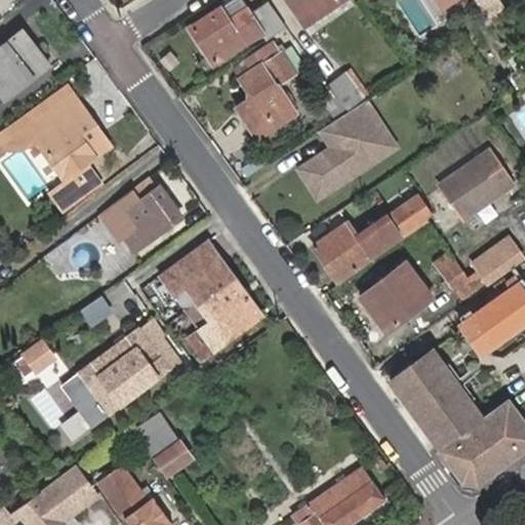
[(261,34),(266,40),(287,27),(267,0),(250,11),(242,0),(234,0),(224,7),(220,6),(189,28),(214,65),(261,34)]
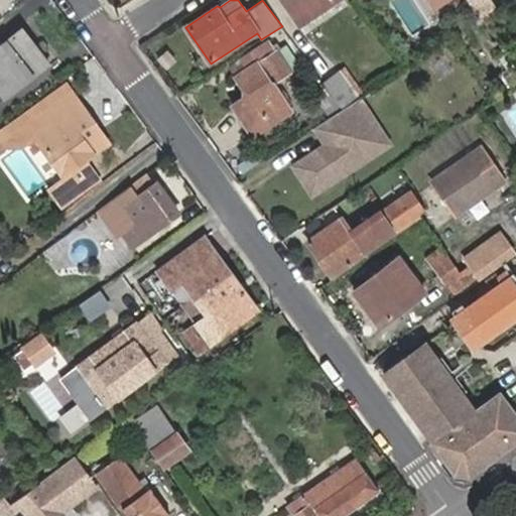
[(281,0),(299,25),(337,0),(281,0)]
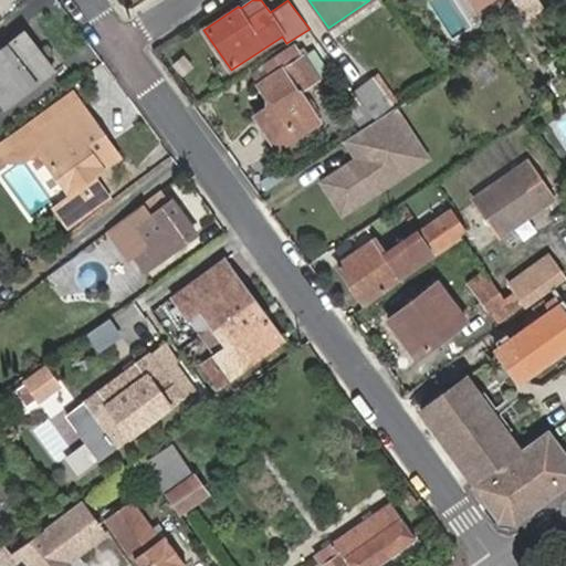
[(536,12),(542,9),(536,0),(513,0),(526,19),(536,12)]
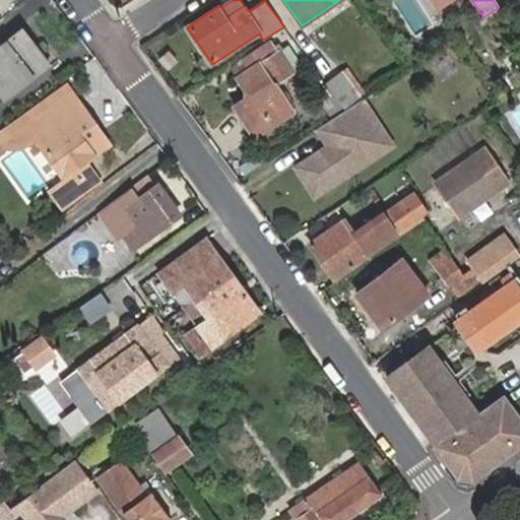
[(0,90),(4,98),(51,63),(23,26),(0,44),(0,90)]
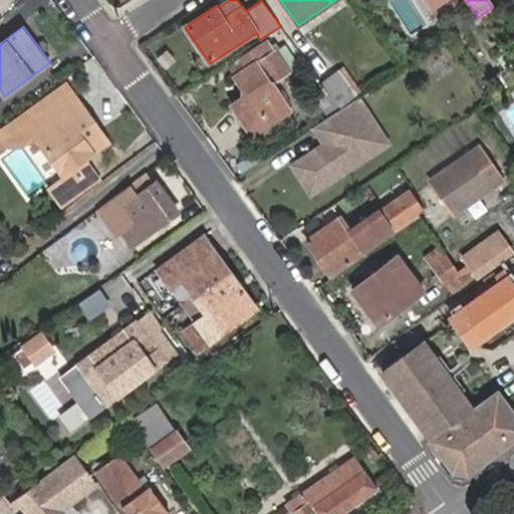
[(291,111),(271,82),(288,70),(268,40),(241,58),(246,66),(233,75),(245,94),(249,100),(234,110),(252,138),(291,111)]
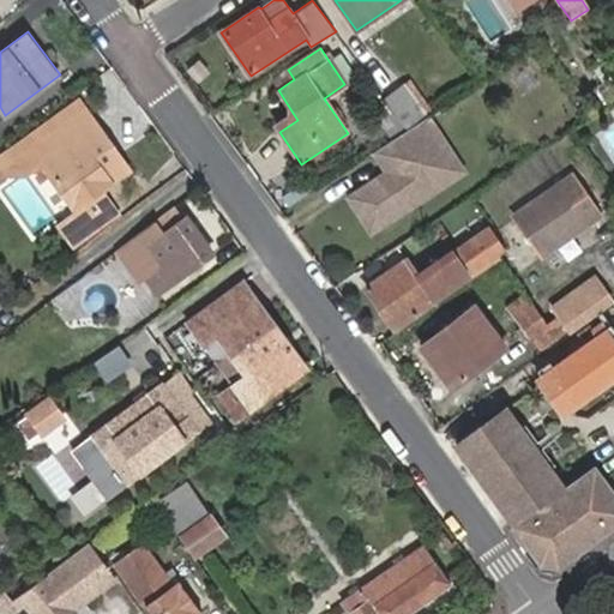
[(272,80),(278,90),(294,79),(288,70),(272,80)]
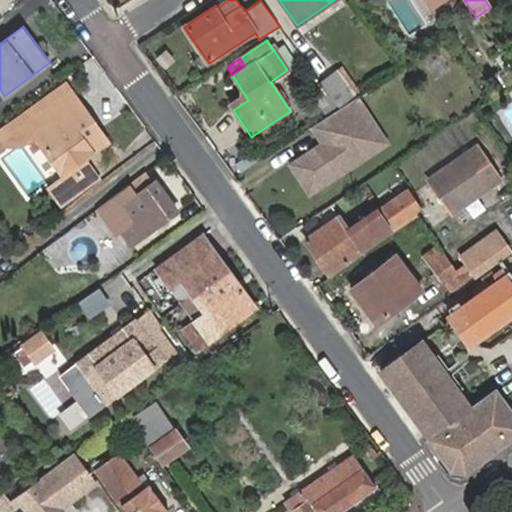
[(359,97),(369,89),(350,60),(320,80),(323,84),(341,109),(359,97)]
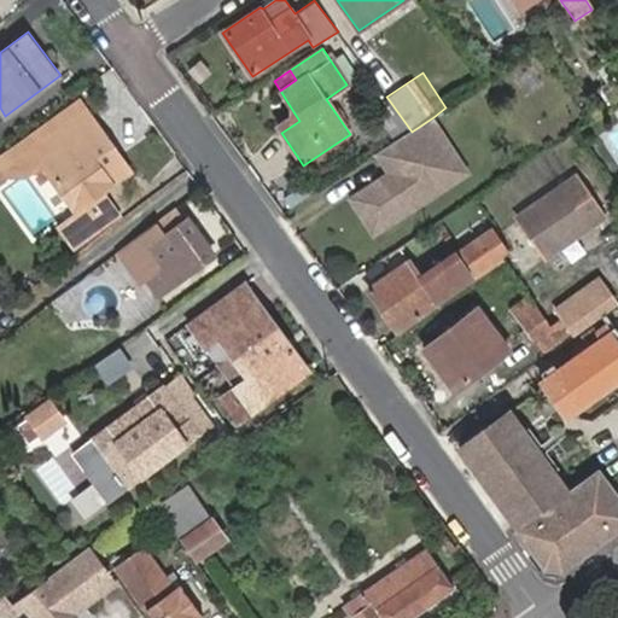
[(25,173),(45,158),(97,121),(80,99),(34,132),(38,136),(13,155),(25,173)]
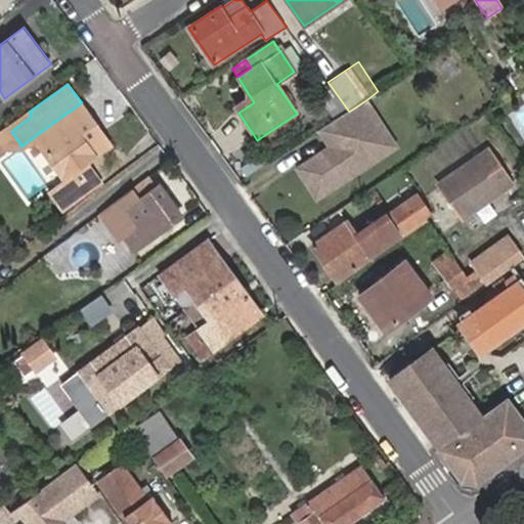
[(331,86),(316,95),(334,122),(349,112),(331,86)]
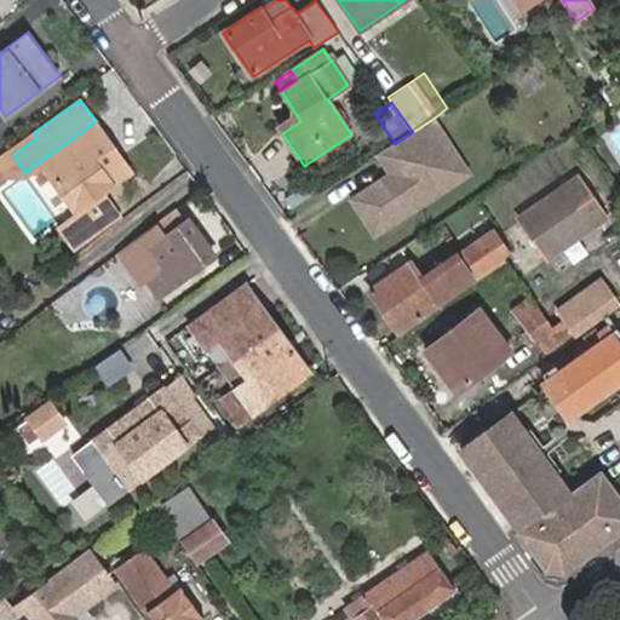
[(277,126),(282,133),(300,121),(296,114),(277,126)]
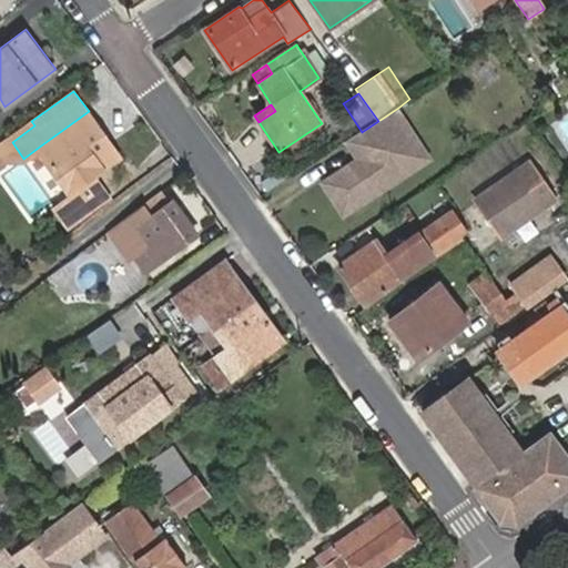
[(394,184),(422,165),(402,137),(413,129),(398,108),(378,121),(362,132),(350,141),(362,159),(326,184),(348,215),(384,192),(385,184),(392,180),(394,184)]
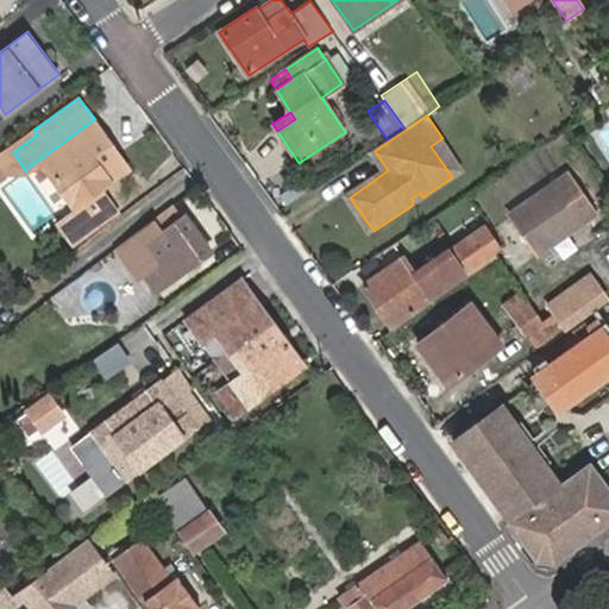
[(119,212),(101,186),(129,165),(95,119),(44,156),(79,207),(60,221),(75,243),(119,212)]
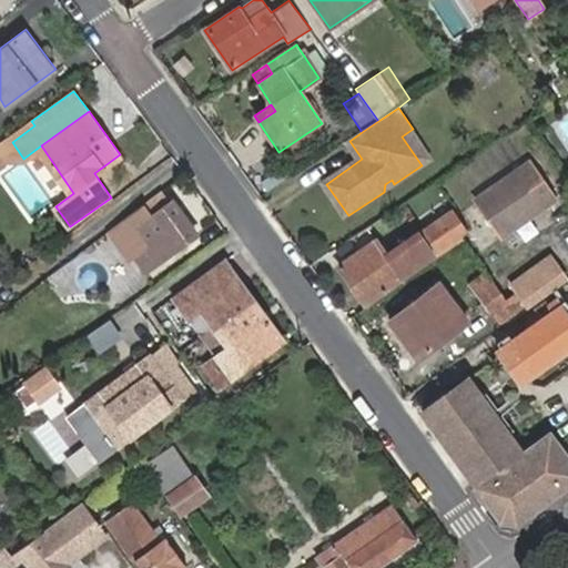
[(10,140),(12,142),(34,125),(31,121),(28,117),(6,133),(10,140)]
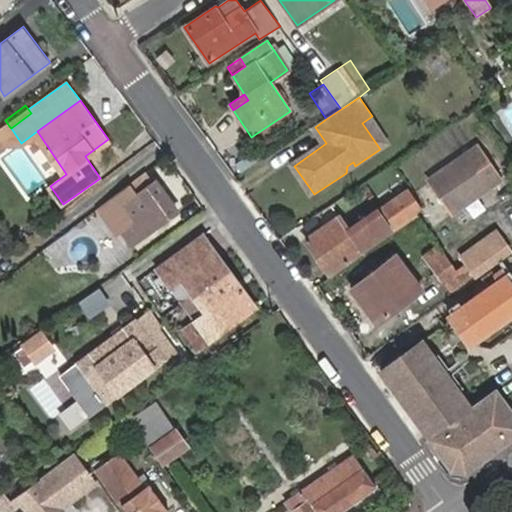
[(380,149),(390,142),(372,116),(362,123),(380,149)]
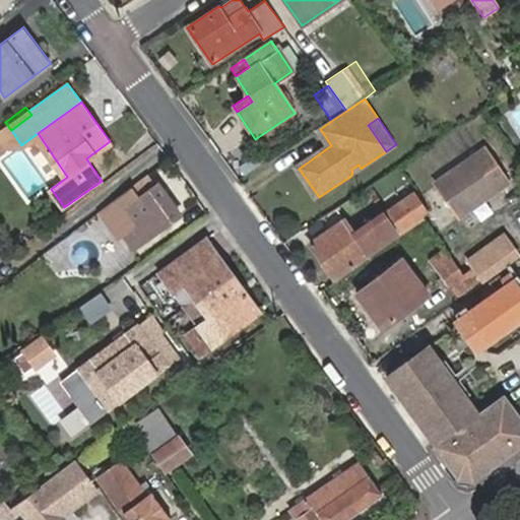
[(0,126),(0,133),(9,128),(5,122),(0,126)]
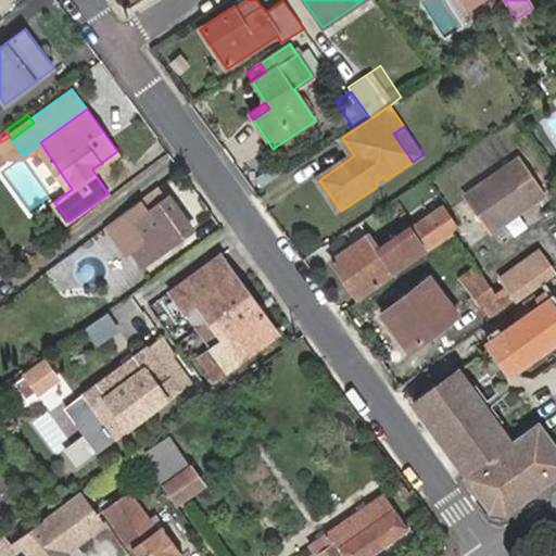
[(492,231),(543,194),(517,155),(464,191),(492,231)]
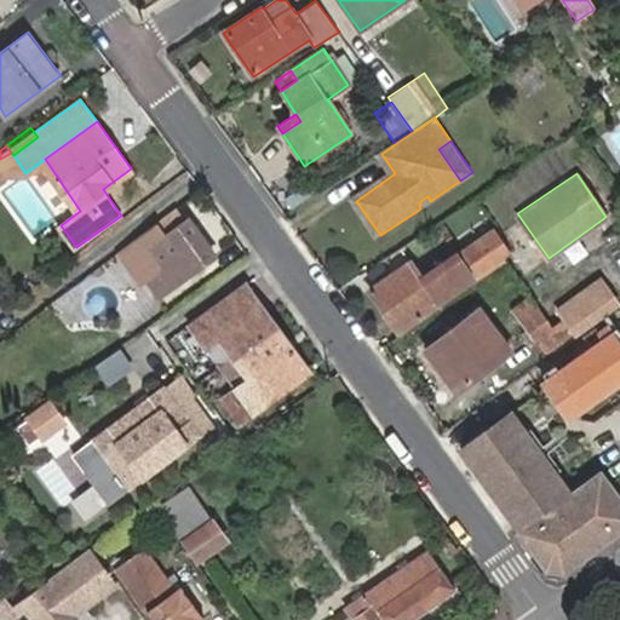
[(419,210),(430,201),(428,196),(420,201),(419,210)]
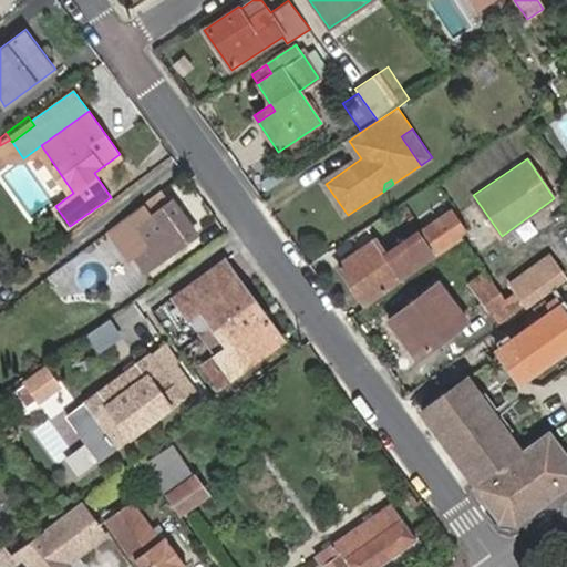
[(115,226),(145,269),(199,233),(174,197),(172,198),(166,191),(115,226)]
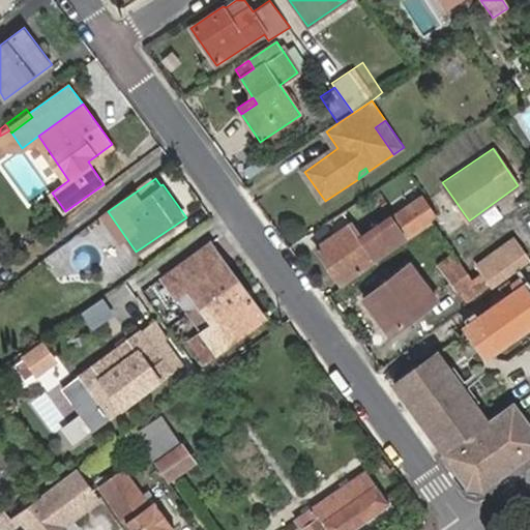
[(429,217),(436,213),(424,196),(421,198),(419,195),(394,213),(408,232),(429,217)]
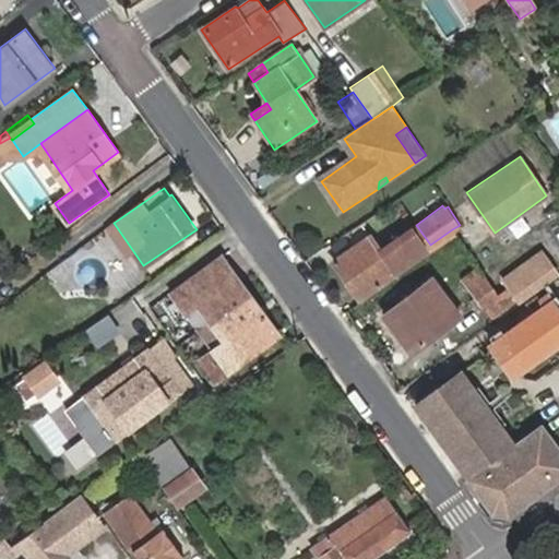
[(331,260),(356,296),(424,249),(409,227),(380,248),(369,233),(331,260)]
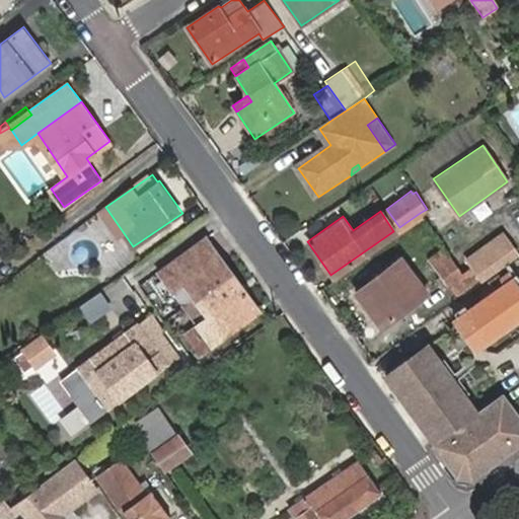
[(83,265),(120,246),(106,222),(71,241),(83,265)]
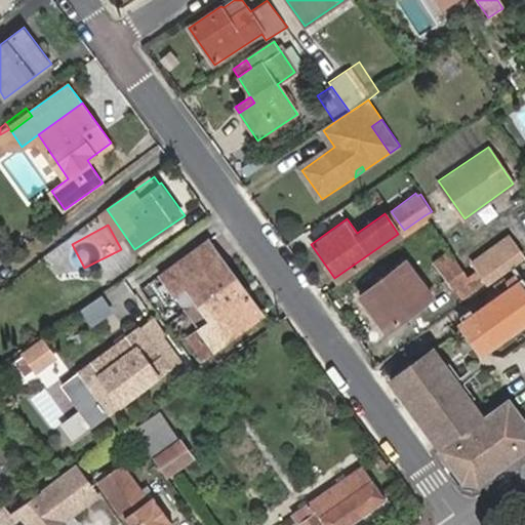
[(176,261),(178,264),(209,241),(207,237),(157,272),(158,275),(176,261)]
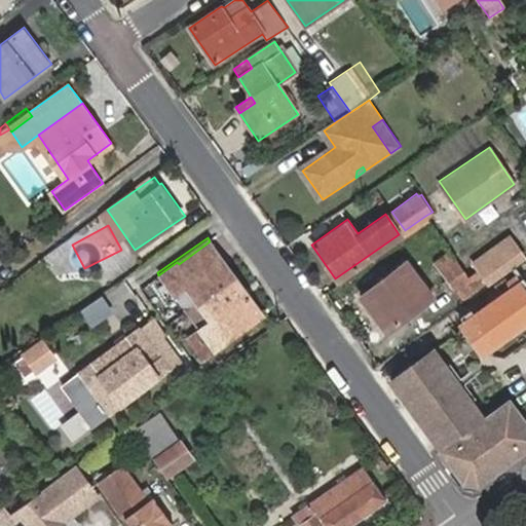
[(201,359),(264,315),(210,241),(179,264),(177,262),(158,275),(173,296),(185,287),(209,321),(186,336),(201,359)]
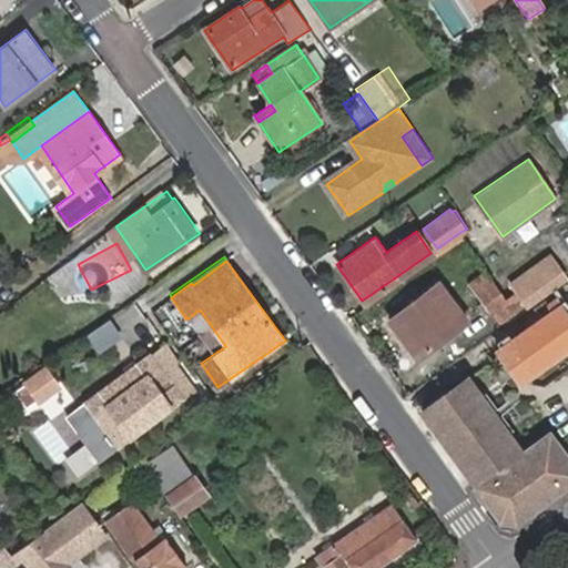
[(547,287),(537,273),(504,297),(506,300),(516,293),(524,304),(547,287)]
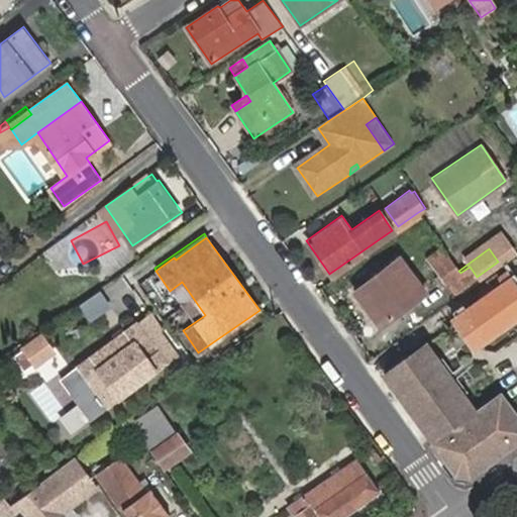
[(428,294),(404,259),(359,290),(385,325),(428,294)]
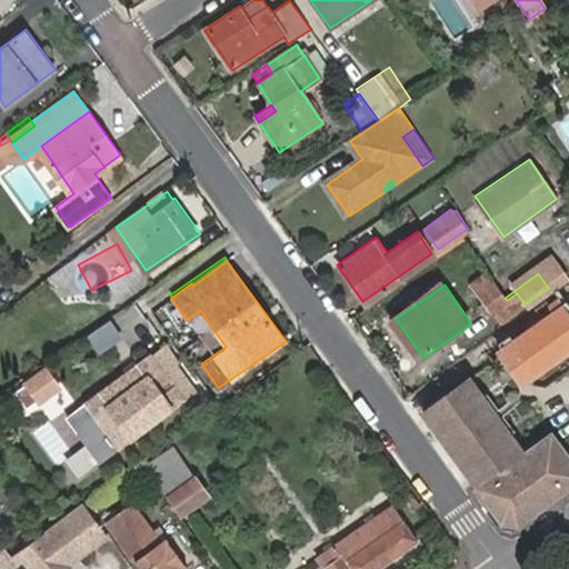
[(490,308),(500,323),(525,305),(517,293),(507,300),(505,298),(490,308)]
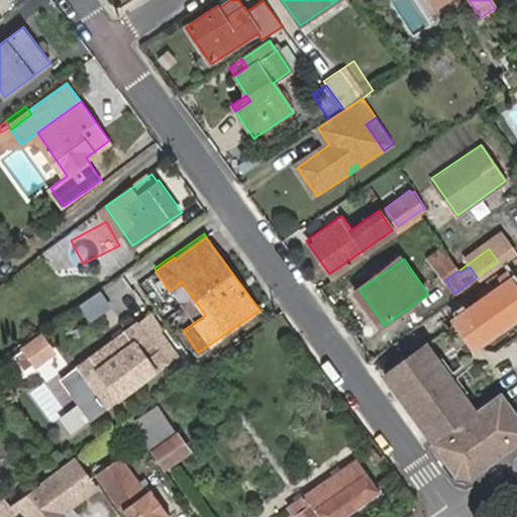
[(106,287),(116,302),(139,286),(138,284),(139,283),(130,270),(106,287)]
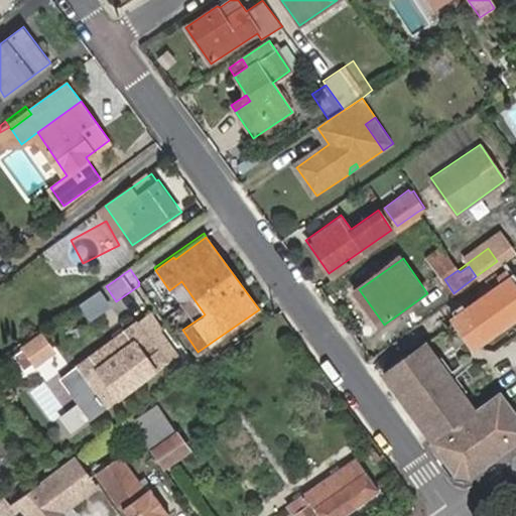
[(456,323),(473,347),(515,314),(515,285),(505,270),(496,275),(494,272),(487,277),(492,285),(450,315),(456,323)]
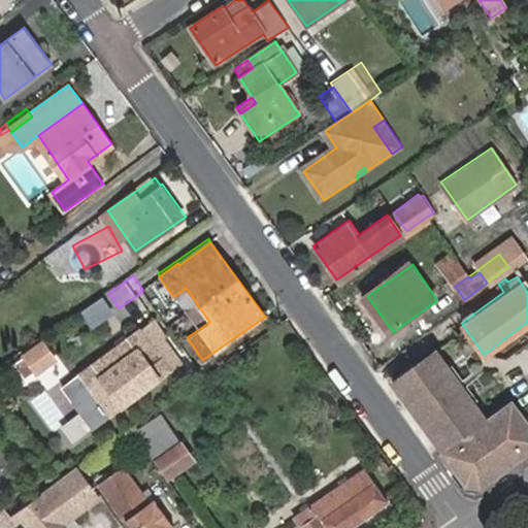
[(387,336),(393,332),(367,296),(362,300),(387,336)]
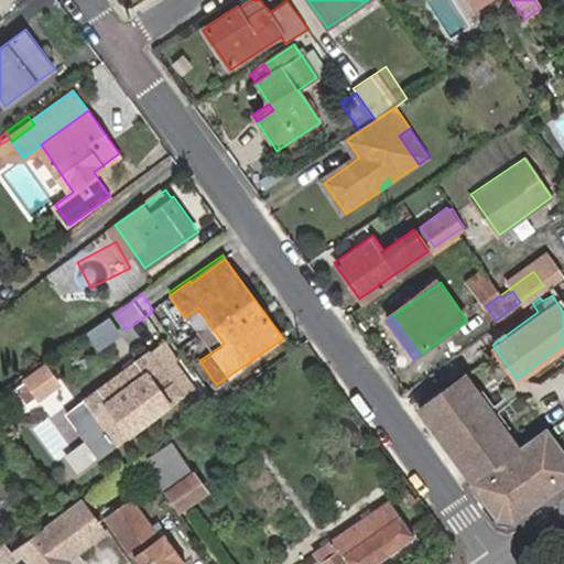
[(97,455),(171,404),(181,397),(179,393),(191,384),(183,372),(170,382),(148,354),(118,375),(116,372),(74,407),(83,420),(73,426),(75,429),(97,455)]
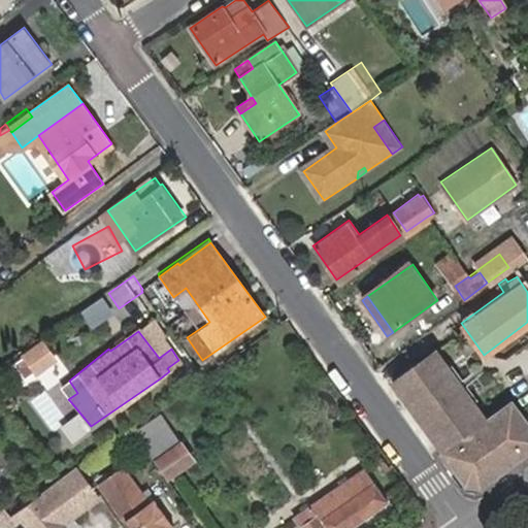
[(32,370),(34,373),(54,359),(41,341),(13,361),(24,376),(32,370)]
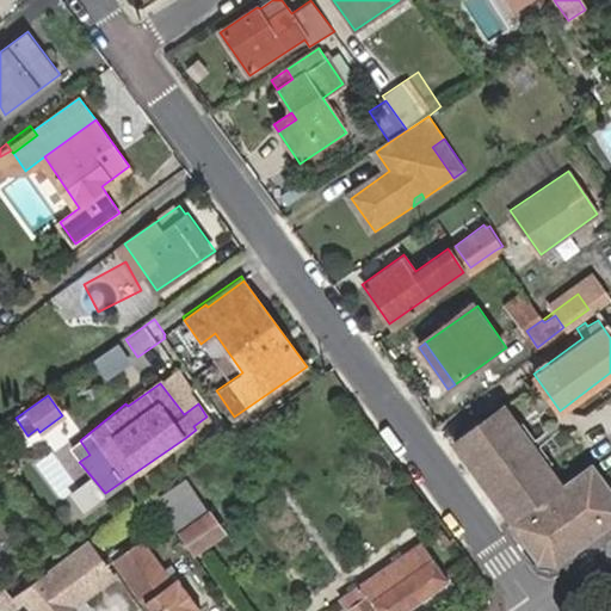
[(559,486),(545,467),(542,462),(545,458),(524,429),(520,432),(516,426),(503,408),(466,433),(473,445),(466,450),(507,508),(516,503),(523,513),(514,519),(512,520),(542,562),(554,562),(578,545),(610,522),(610,482),(596,461),(559,486)]
